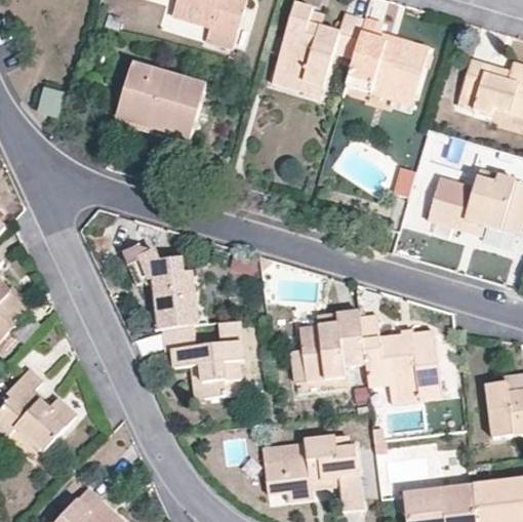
[(174,0),(170,15),(209,27),(205,40),(231,48),(244,0),(174,0)]
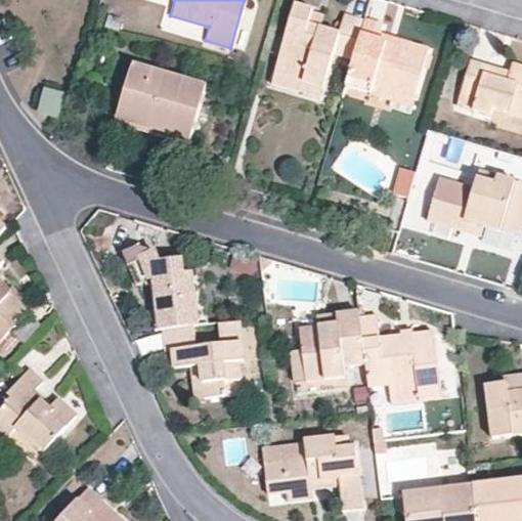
[(338,31),(317,26),(306,23),(310,9),(311,6),(294,2),(273,70),(302,78),(309,51),(330,57),(332,50),(350,56),(350,55),(361,16),(344,11),(338,31)]
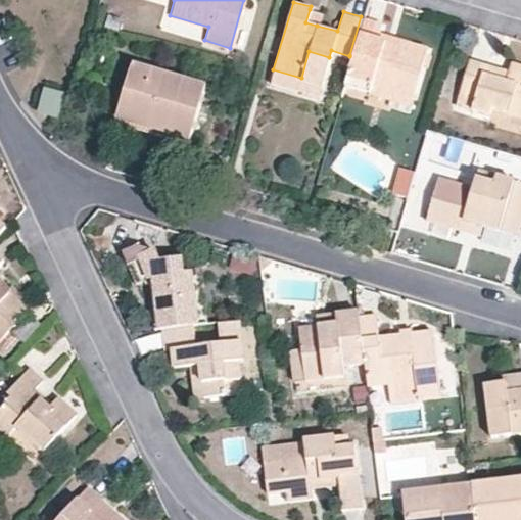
[(322,12),(310,9),(305,22),(317,26),(322,12)]
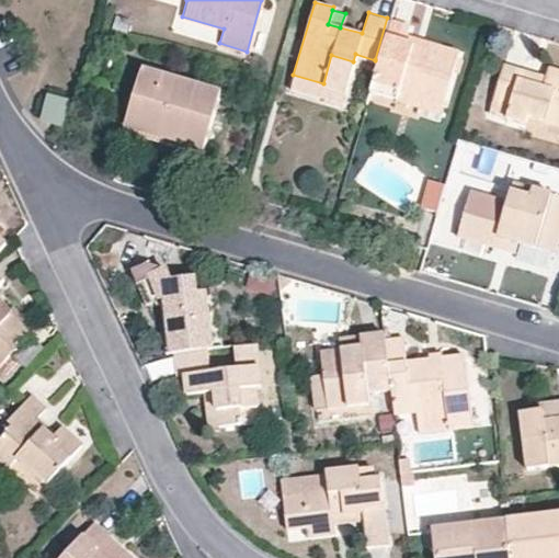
[(408,22),(388,16),(387,18),(375,59),(375,60),(367,90),(395,98),(397,89),(442,103),(458,48),(412,35),(411,41),(403,38),(406,33),(408,22)]
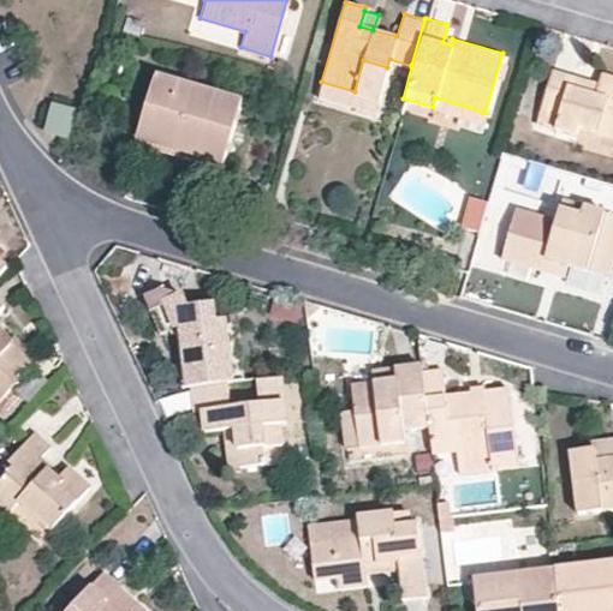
[(355,91),(321,82),(317,94),(373,112),(387,67),(363,60),(355,91)]
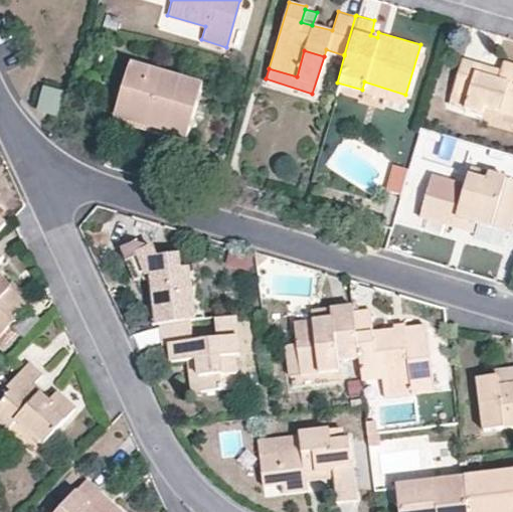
[(512,62),(501,59),(499,67),(496,75),(474,69),(476,61),(462,56),(447,105),(462,110),(463,107),(480,112),(482,106),(512,114),(512,62)]
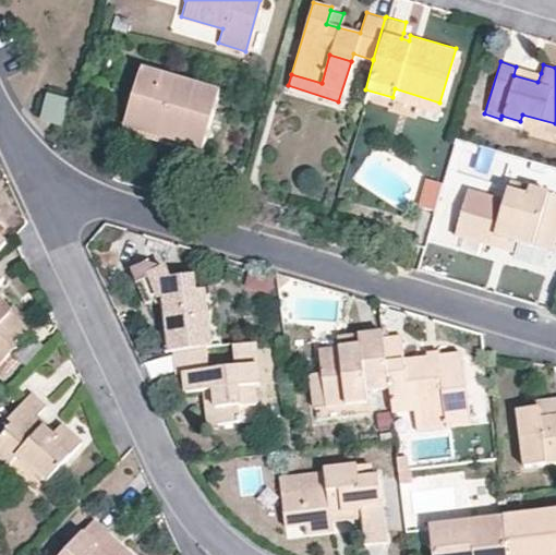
[(140,64),(123,123),(201,146),(218,87),(140,64)]
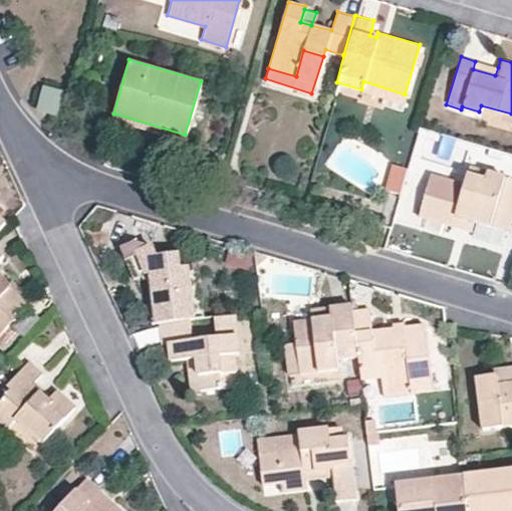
[(498,67),(475,61),(473,69),(495,75),(498,67)]
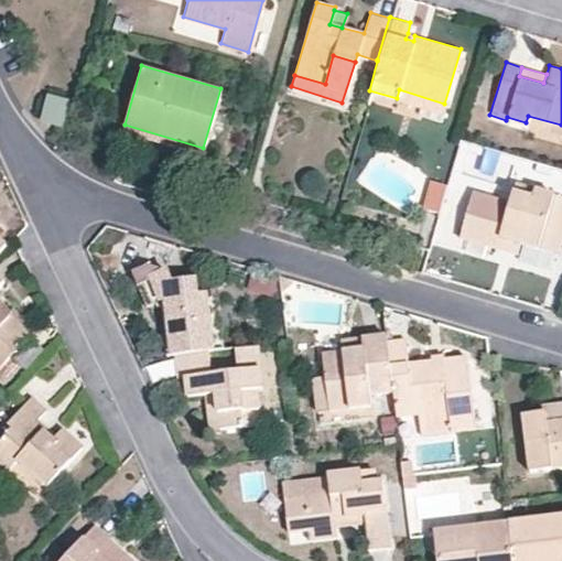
[(441,114),(444,104),(399,89),(397,98),(396,100),(441,114)]
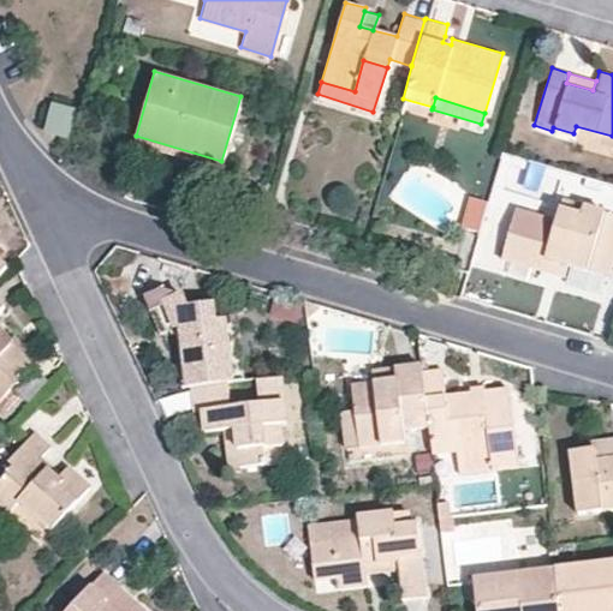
[(49,99),(41,127),(65,135),(73,106),(49,99)]
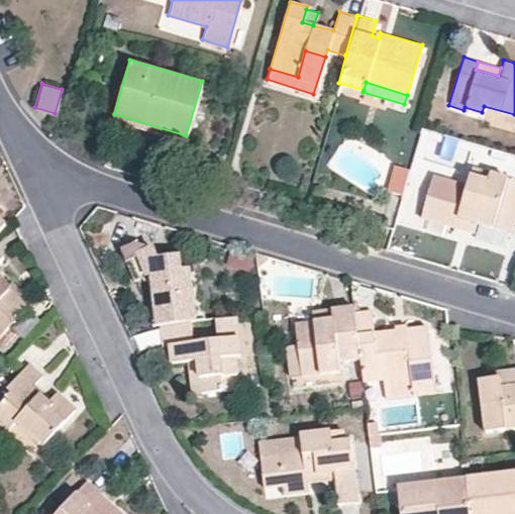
[(514,122),(514,114),(484,106),(482,112),(514,122)]
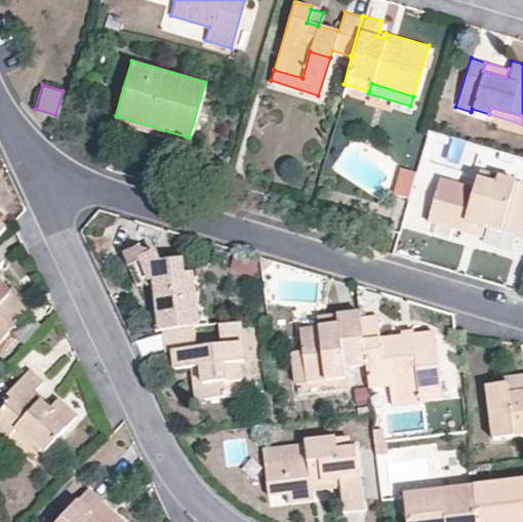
[(406,193),(412,166),(396,162),(390,189),(406,193)]
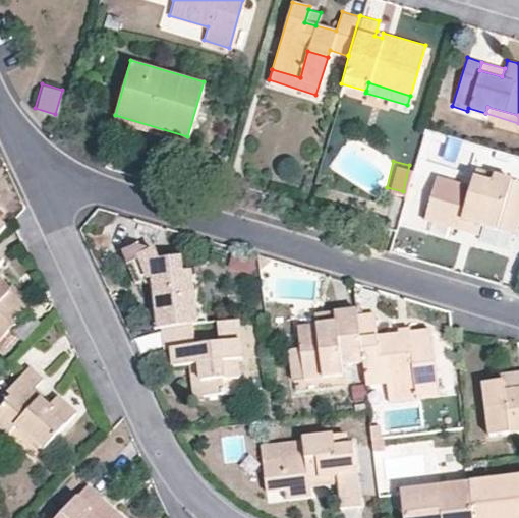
[(474,168),(472,173),(492,178),(493,173),(474,168)]
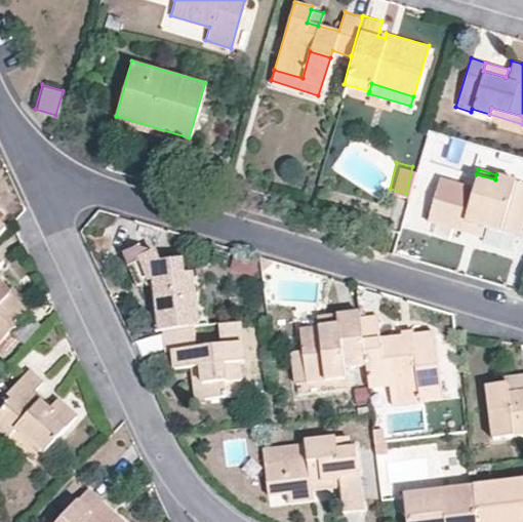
[(522,218),(522,182),(496,174),(495,179),(476,174),(474,185),(439,174),(427,219),(481,236),(484,226),(518,236),(522,218)]
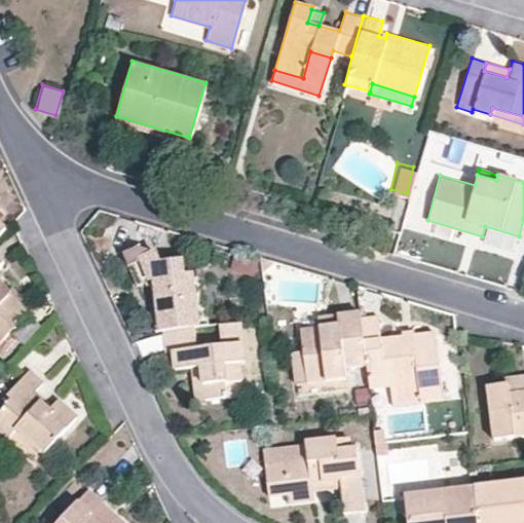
[(199,325),(193,273),(185,274),(184,259),(162,261),(159,250),(145,253),(143,243),(126,246),(135,279),(148,276),(153,276),(159,329),(161,329),(192,326),(199,325)]
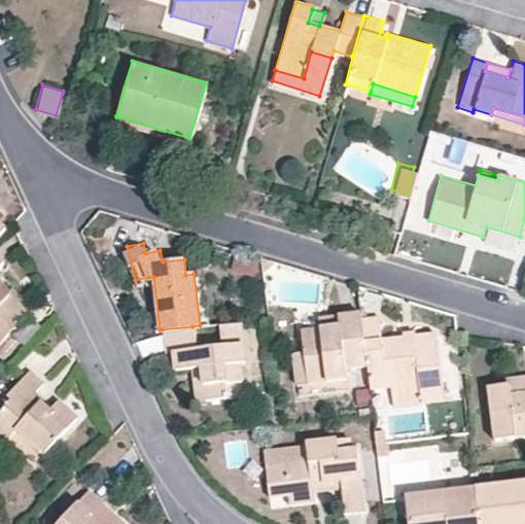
[(145,253),(160,250),(143,243),(145,253)]
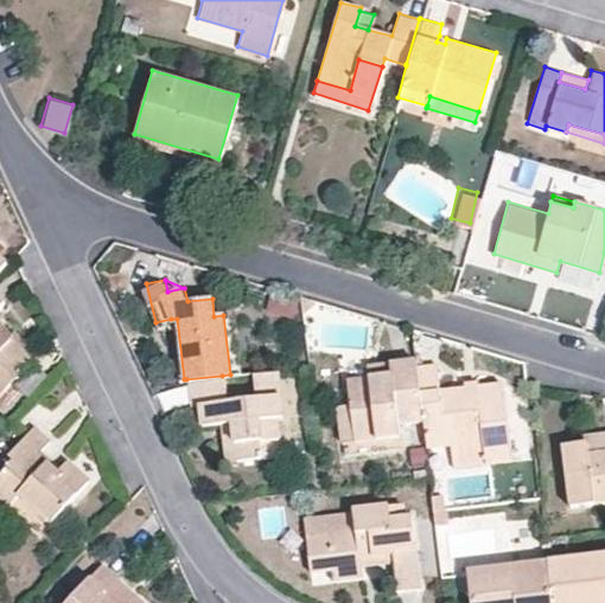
[(0,389),(31,355),(7,334),(0,326),(0,302),(5,297),(0,293),(0,389)]
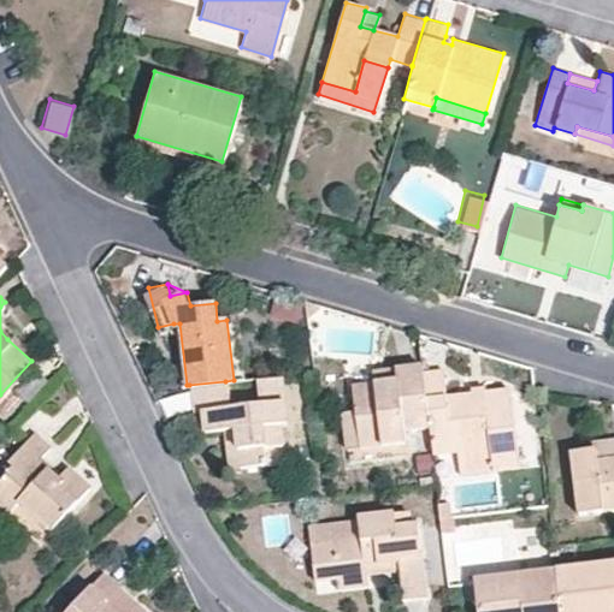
[(247,379),(240,319),(226,320),(234,380),(244,379),(247,379)]
